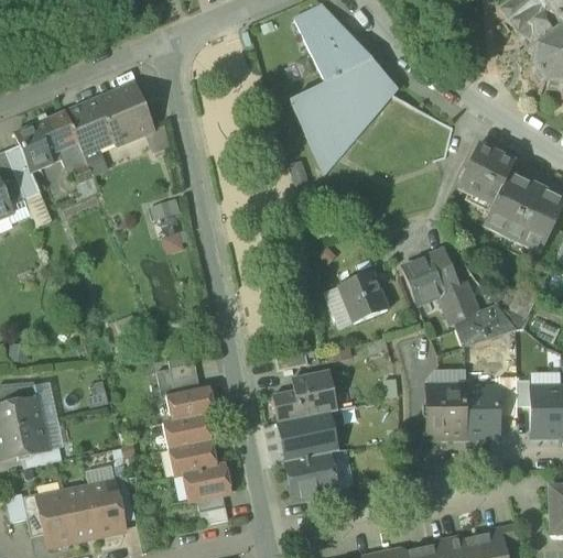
[(512,0),(500,9),(518,32),(528,39),(527,40),(530,43),(533,41),(538,46),(533,50),(528,46),(526,51),(531,54),(529,69),(523,72),(524,76),(530,74),(539,87),(537,93),(541,95),(543,89),(560,93),(561,98),(562,97),(562,0),(512,0)]
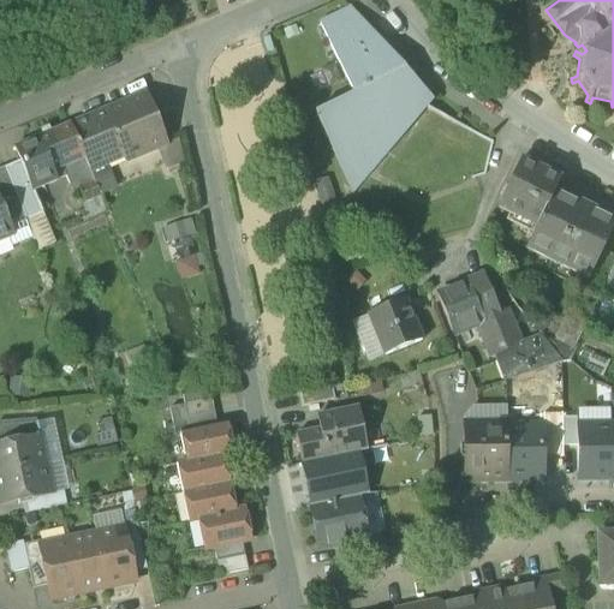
[(315,111),(353,190),(425,103),(403,91),(412,75),(352,6),(320,22),(353,93),(315,111)]
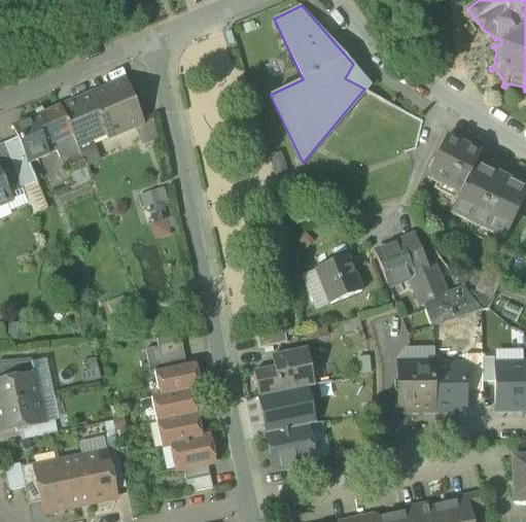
[(345,78),(364,89),(370,82),(353,64),(345,78)]
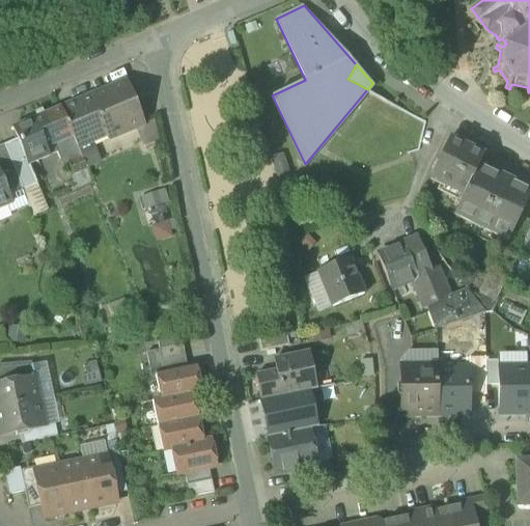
[(76,104),(90,138),(108,131),(109,134),(136,123),(144,119),(127,77),(74,99),(76,104)]
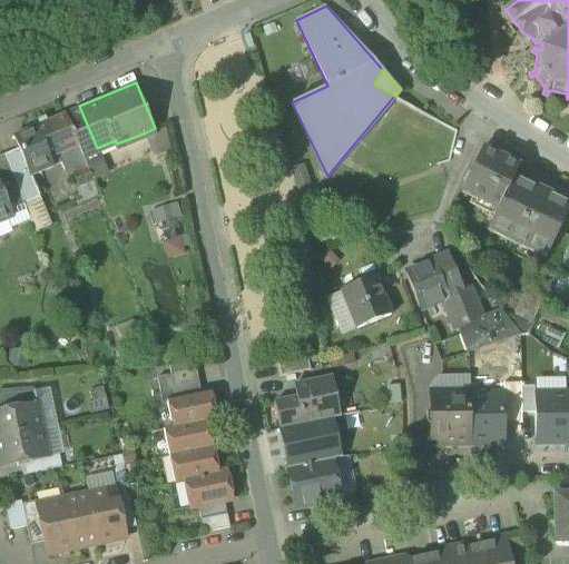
[(79,106),(66,111),(68,117),(81,111),(79,106)]
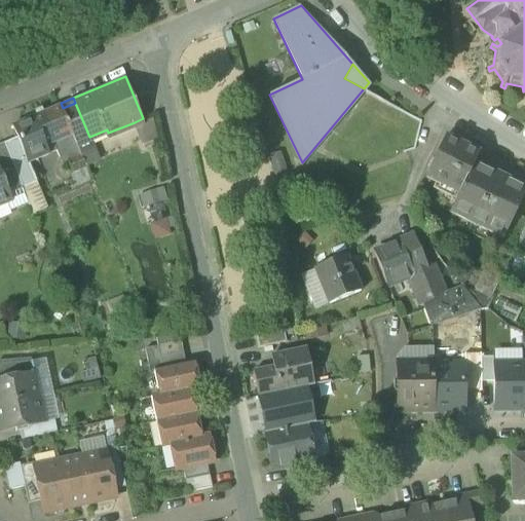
[(61,103),(43,110),(55,140),(58,139),(73,133),(63,108),(61,103)]
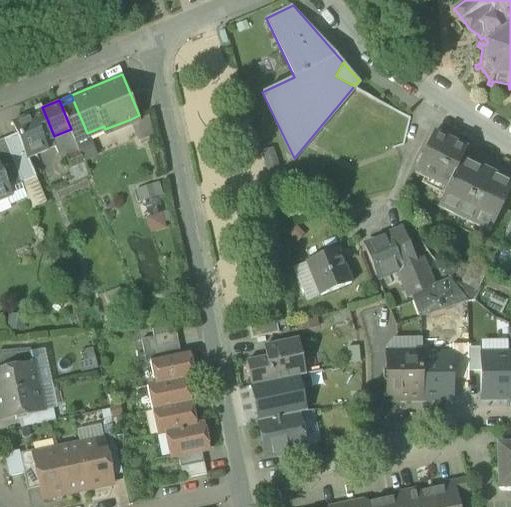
[(71,129),(75,138),(87,133),(73,100),(61,105),(71,129)]
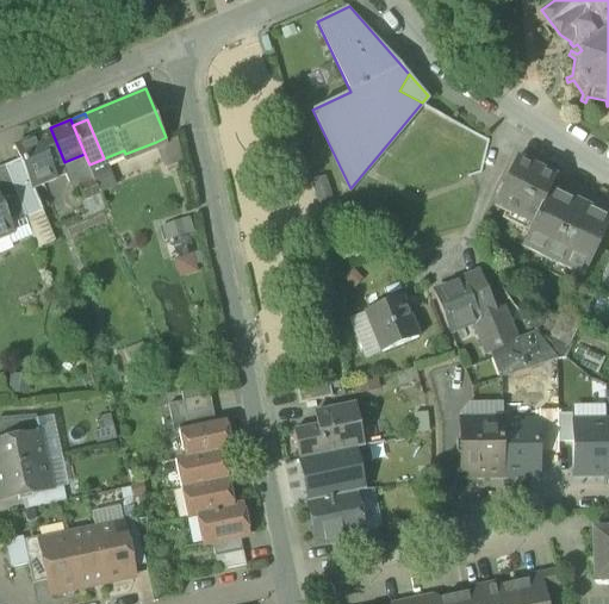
[(55,166),(64,162),(50,128),(17,141),(23,156),(33,185),(58,175),(55,166)]
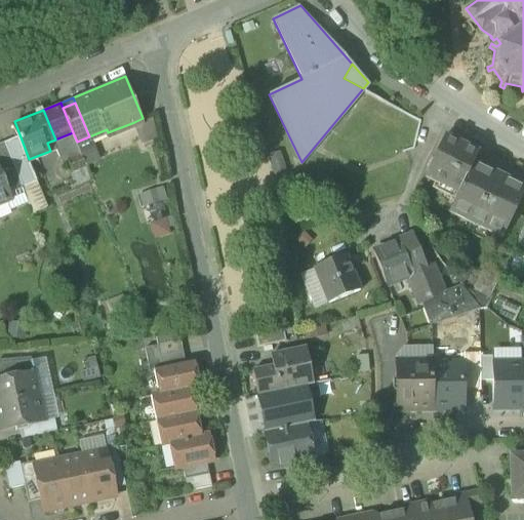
[(153,114),(143,118),(134,122),(143,143),(158,136),(153,114)]
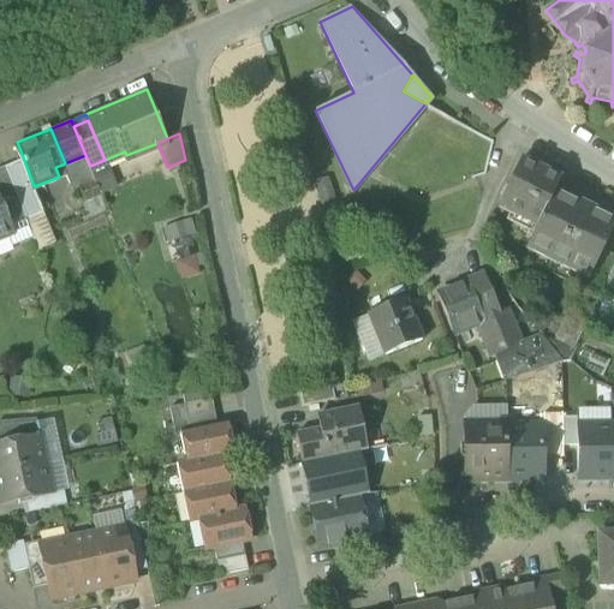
[(77,186),(84,183),(83,180),(94,177),(90,166),(85,155),(67,162),(77,186)]
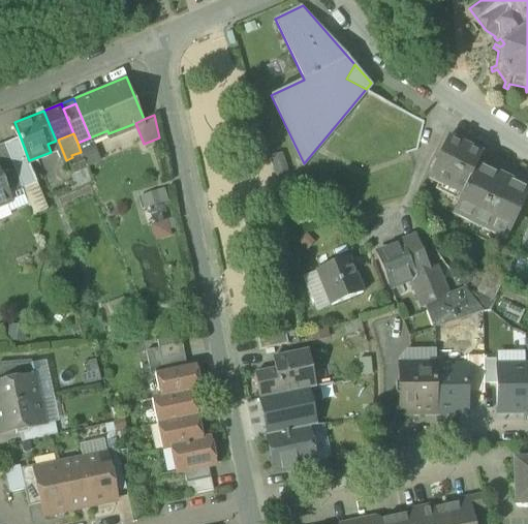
[(20,135),(4,142),(22,184),(22,185),(37,180),(29,160),(20,135)]
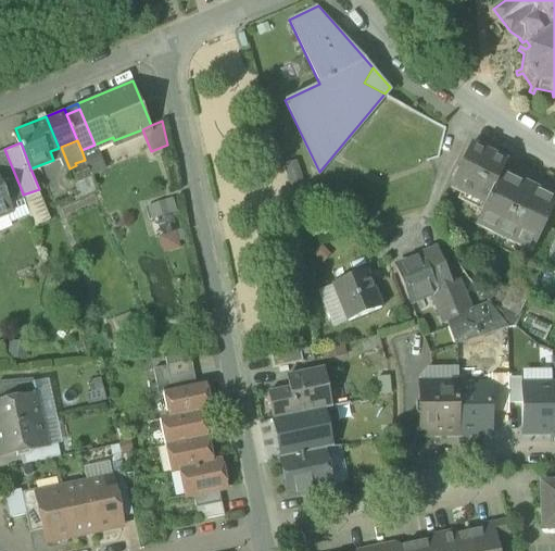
[(451,185),(486,202),(487,202),(502,171),(507,160),(471,142),(451,185)]
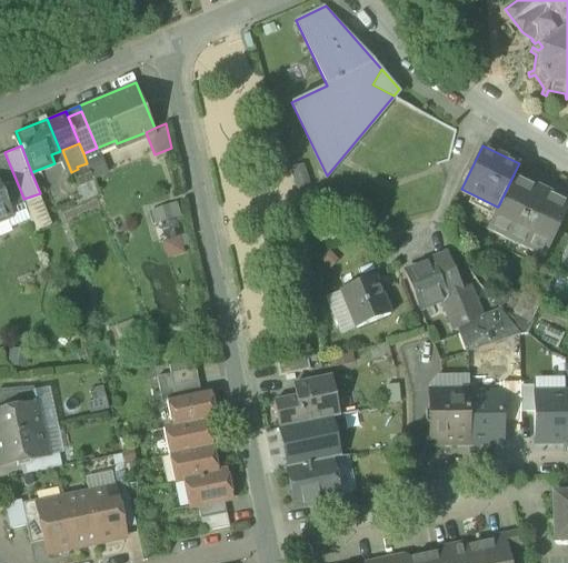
[(97,148),(83,153),(87,163),(91,173),(105,168),(97,148)]
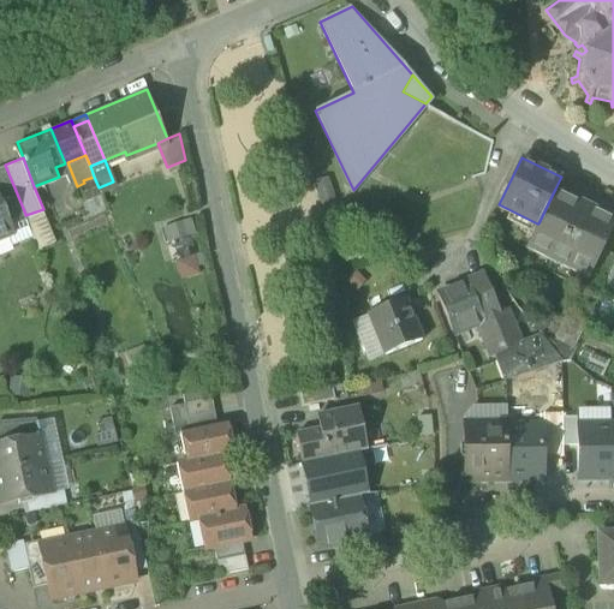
[(0,201),(7,220),(25,214),(5,165),(0,166),(0,201)]
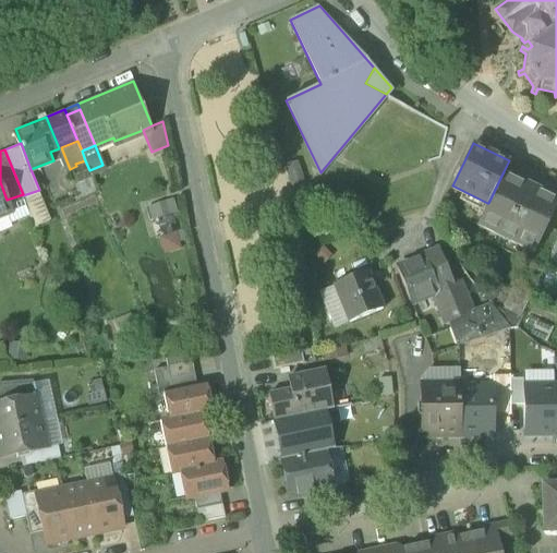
[(300,158),(287,161),(293,185),(306,181),(300,158)]
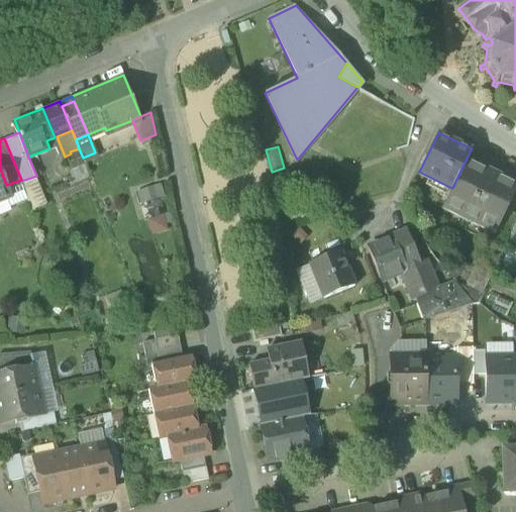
[(83,158),(79,148),(70,151),(71,154),(76,166),(84,162),(83,158)]
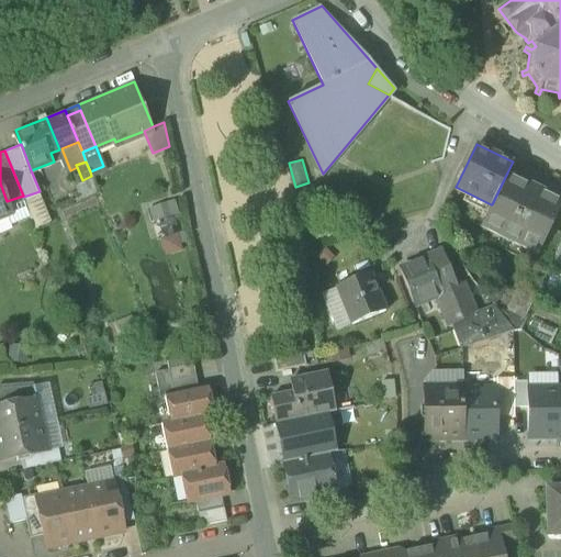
[(517,243),(539,253),(551,226),(560,205),(560,199),(507,173),(492,204),(491,204),(481,224),(503,235),(505,229),(520,235),(517,243)]
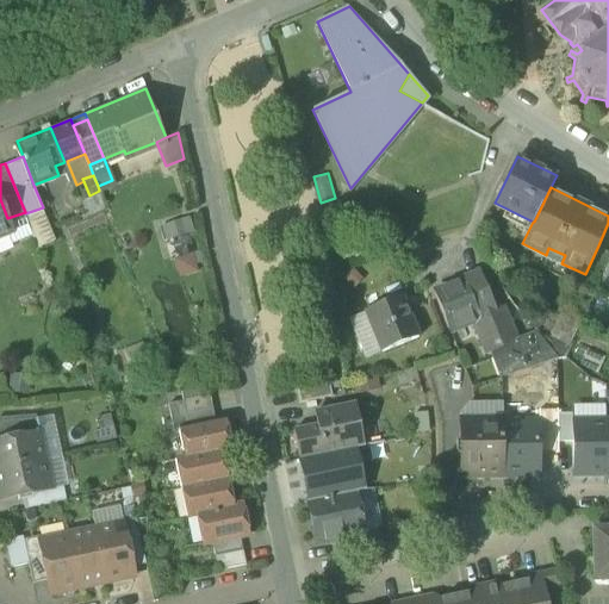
[(105,203),(99,191),(89,195),(92,200),(76,206),(79,213),(105,203)]
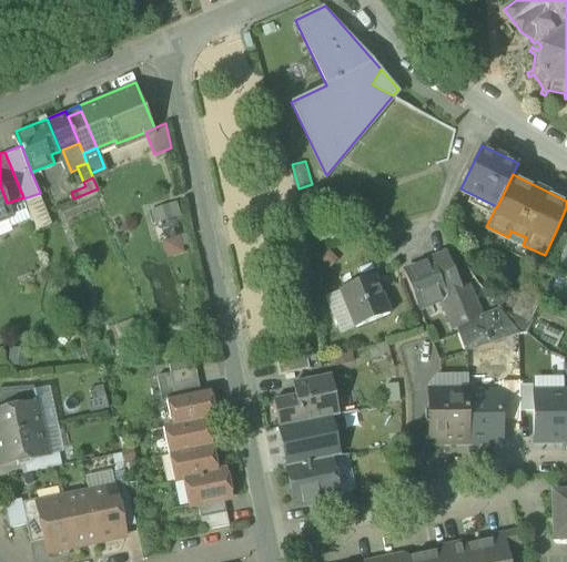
[(0,217),(8,214),(11,213),(7,203),(0,185),(0,217)]
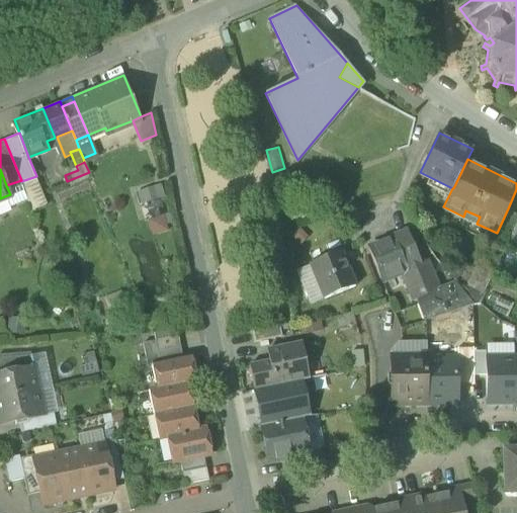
[(48,202),(36,176),(21,181),(29,198),(33,208),(48,202)]
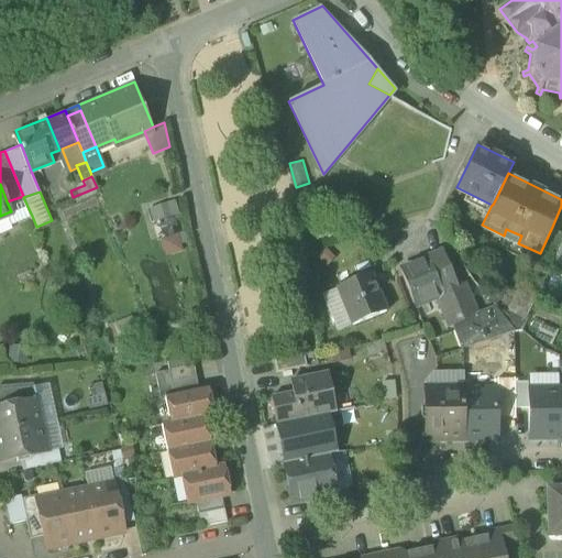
[(23,196),(7,201),(11,211),(8,212),(12,223),(32,216),(23,197),(23,196)]
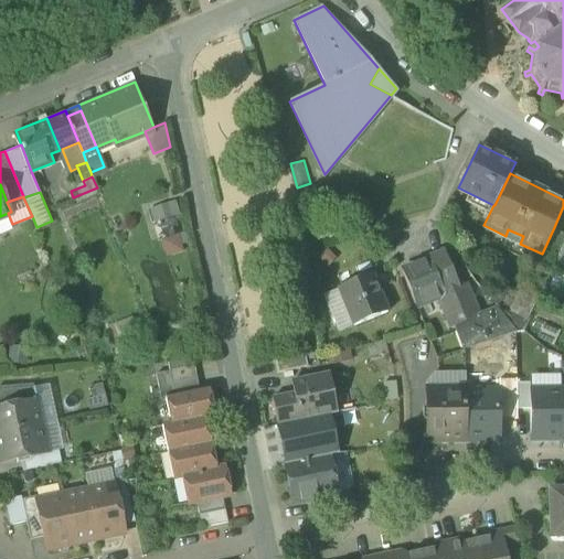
[(177,197),(149,205),(153,221),(181,212),(177,197)]
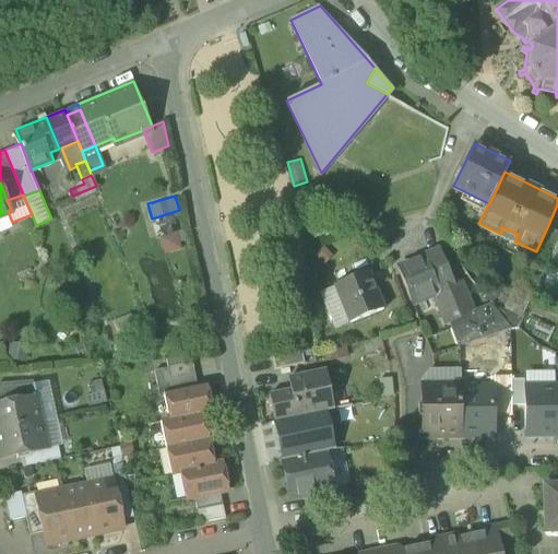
[(557,230),(548,225),(536,251),(548,257),(557,238),(557,230)]
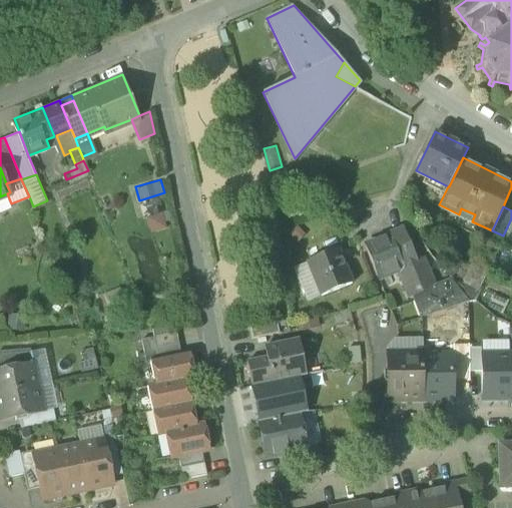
[(461,208),(459,214),(472,221),(475,214),(461,208)]
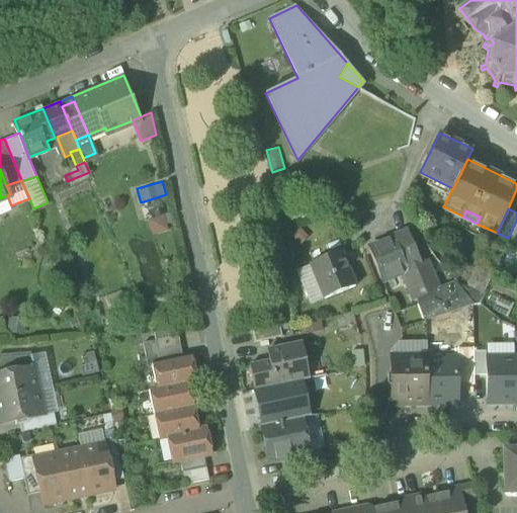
[(169,229),(165,212),(149,217),(153,234),(169,229)]
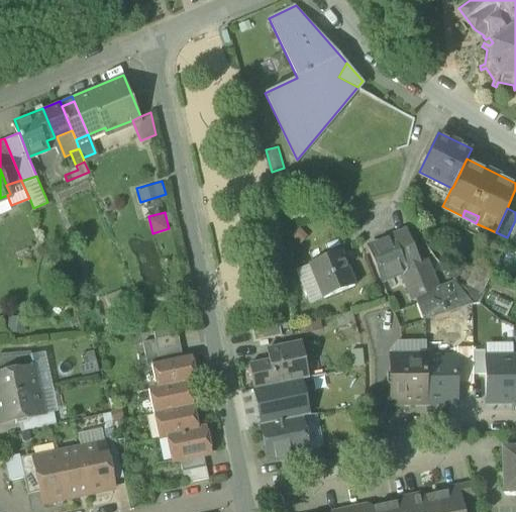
[(515,220),(507,237),(507,240),(515,244),(515,220)]
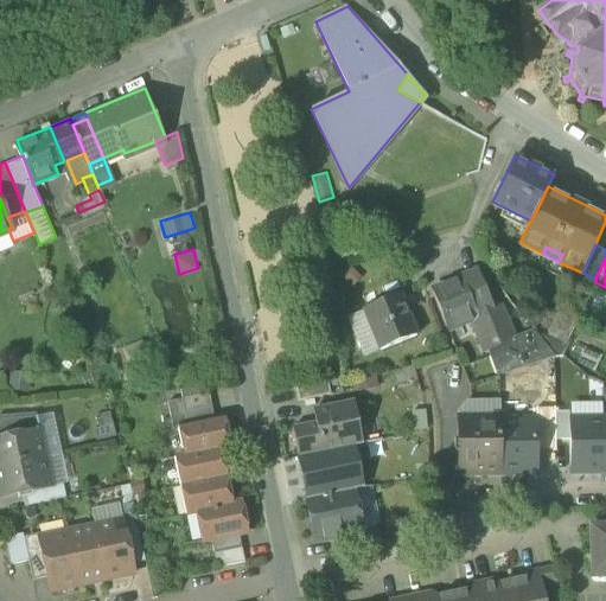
[(472,318),(484,347),(498,340),(501,346),(516,339),(501,305),(495,307),(478,269),(433,287),(448,327),(472,318)]
